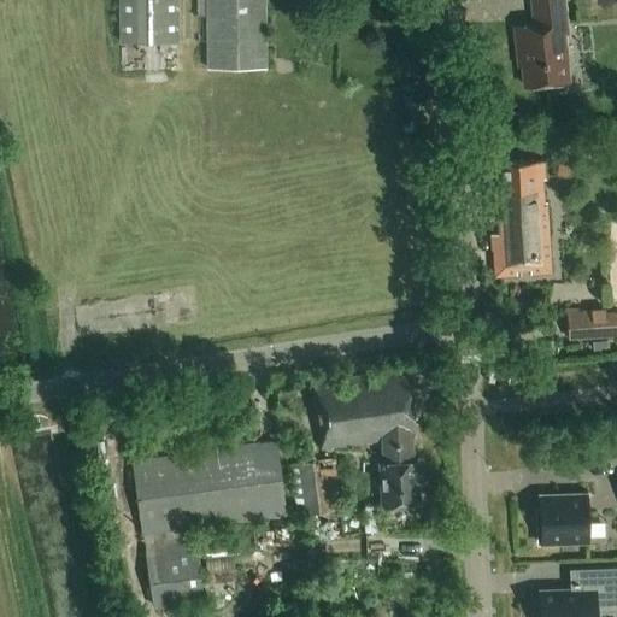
[(119,0),(121,43),(178,42),(177,0),(119,0)]
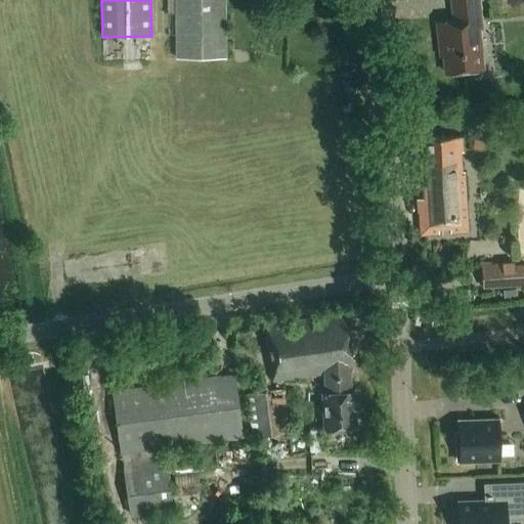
[(168,0),(169,12),(175,11),(176,58),(225,58),(224,0),(168,0)]
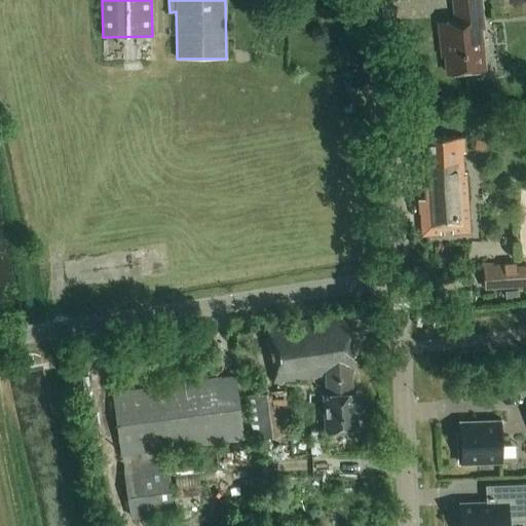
[(447,74),(485,70),(481,29),(484,29),(480,0),(452,0),(455,22),(438,24),(442,58),(445,57),(447,74)]
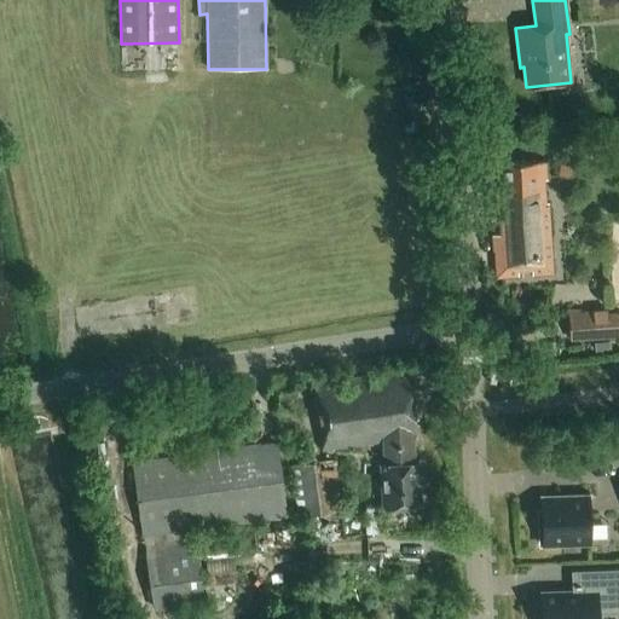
[(545,162),(502,161),(503,194),(490,195),(491,221),(503,220),(504,235),(491,235),(493,279),(551,276),(548,203),(545,203),(544,181),(547,180),(545,162)]
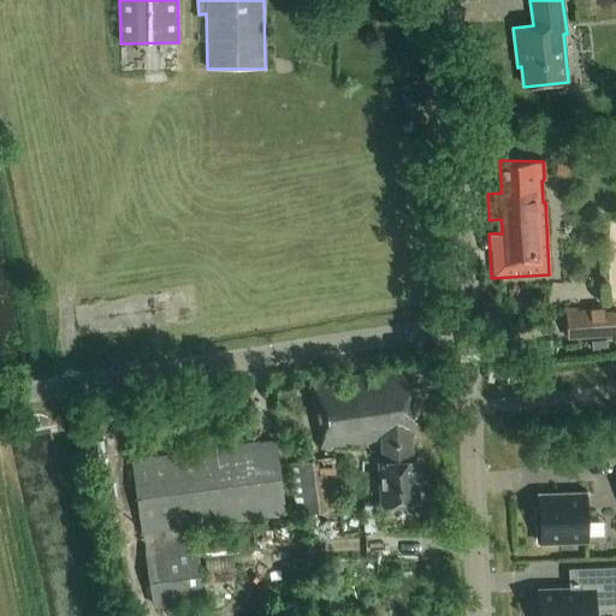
[(602,311),(602,308),(578,311),(578,308),(564,309),(567,341),(615,336),(615,311),(615,309),(602,311)]
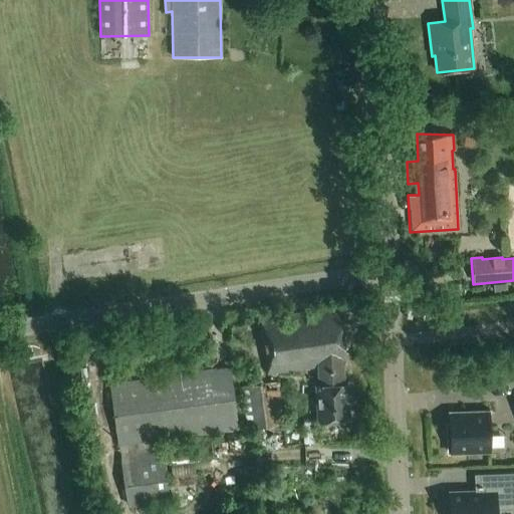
[(343,383),(342,364),(344,364),(337,309),(257,319),(265,374),(318,368),(319,386),(315,386),(317,422),(348,420),(346,383),(343,383)]
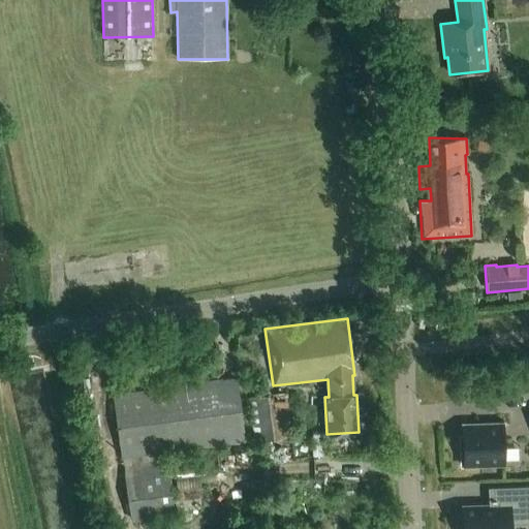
[(175,516),(166,453),(245,442),(237,379),(114,396),(122,458),(130,522),(175,516)]
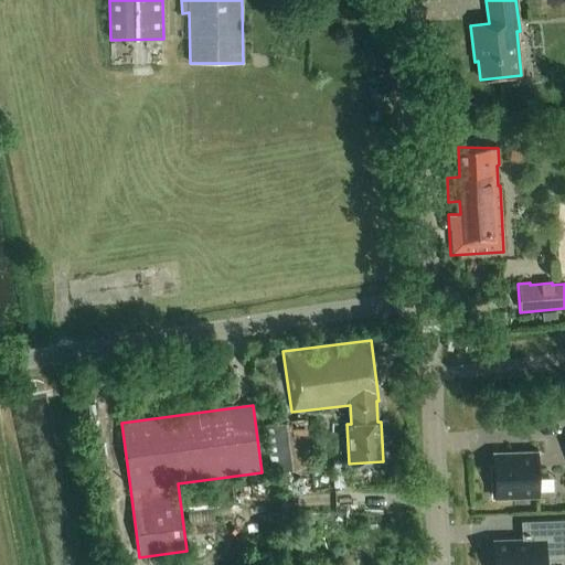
[(273,472),(313,467),(307,419),(266,425),(273,472)]
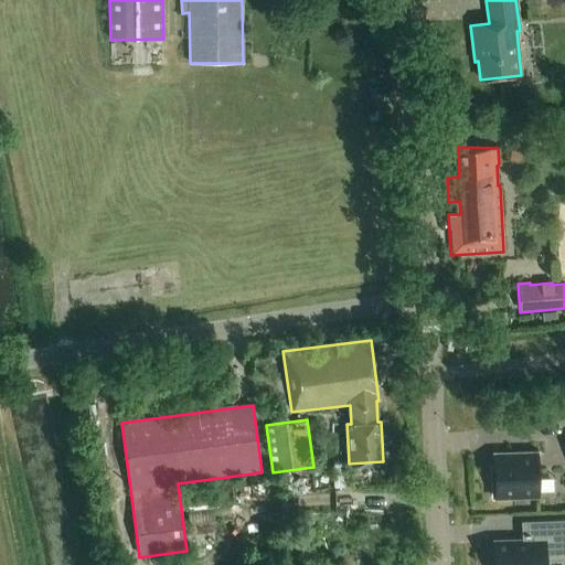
[(492,498),(539,496),(536,452),(493,454),(493,476),(491,476),(492,498)]
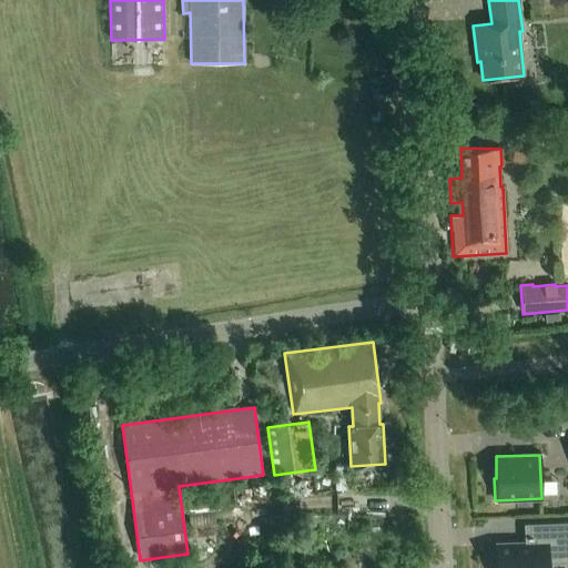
[(567,521),(524,524),(524,544),(496,545),(496,567),(547,567),(548,563),(567,561),(567,521)]
